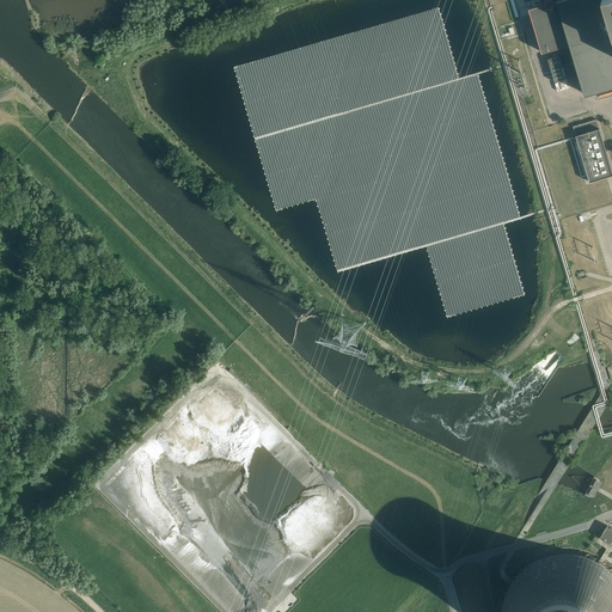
[(574,57),(561,61),(560,55),(548,59),(550,66),(555,81),(567,78),(565,75),(568,75),(568,78),(580,74),(586,93),(611,85),(611,0),(557,0),(558,4),(556,5),(555,0),(544,0),(545,4),(530,8),(533,19),(531,20),(540,53),(570,43),(574,57)]
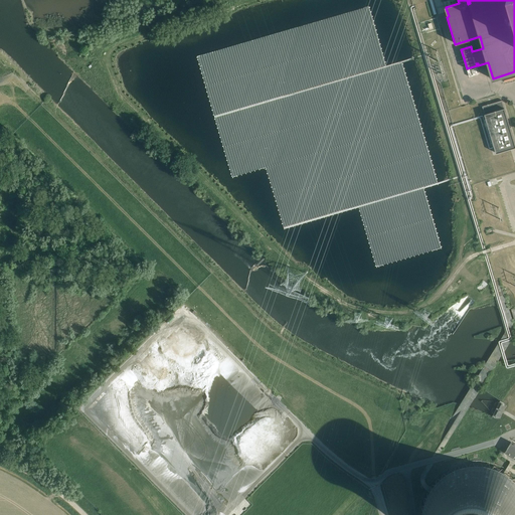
[(484,110),(481,111),(482,113),(484,112),(496,153),(514,147),(514,143),(502,100),(483,106),(484,110)]
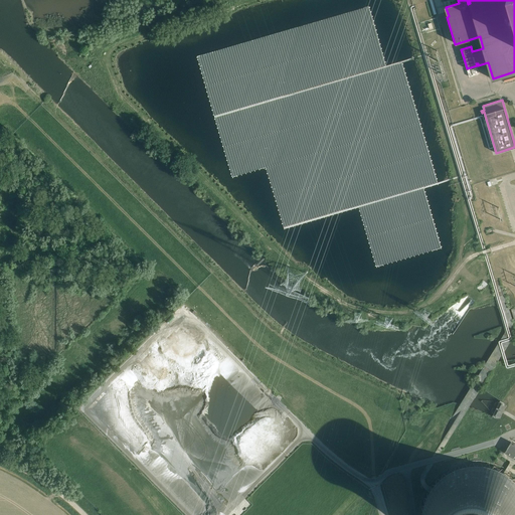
[(462,103),(451,106),(455,122),(467,118),(462,103)]
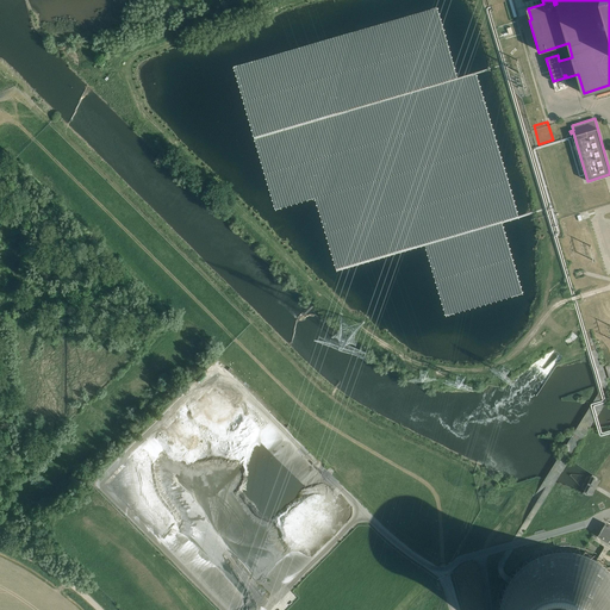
[(609,526),(605,523),(597,535),(609,542),(609,526)]
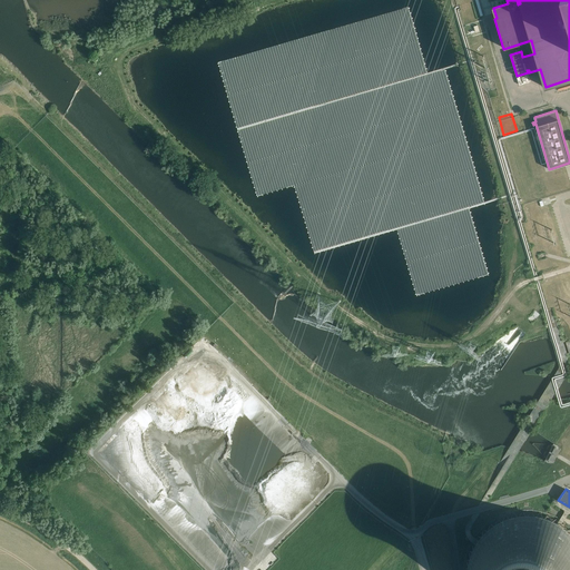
[(569,569),(569,531),(568,530),(563,527),(559,523),(553,521),(548,519),(542,517),(537,517),(531,516),(526,516),(519,517),(513,518),(508,519),(503,521),(498,524),(493,528),(489,531),(484,536),(481,540),(478,544),(475,550),(473,554),(471,560),(470,566),(469,569),(569,569)]
